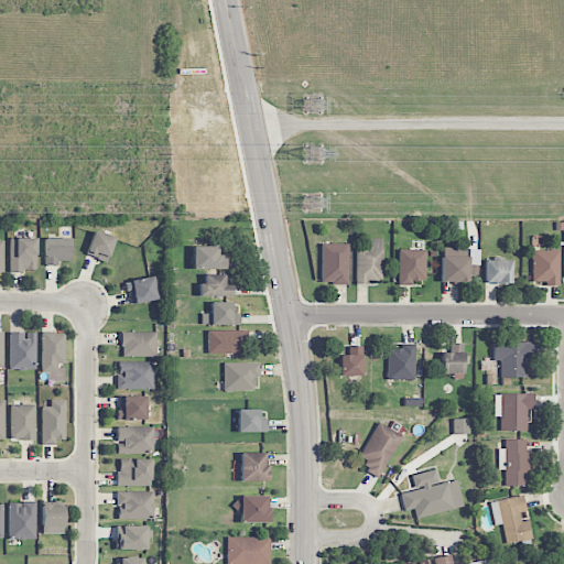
[(107,261),(115,238),(94,230),(86,255),(107,261)]
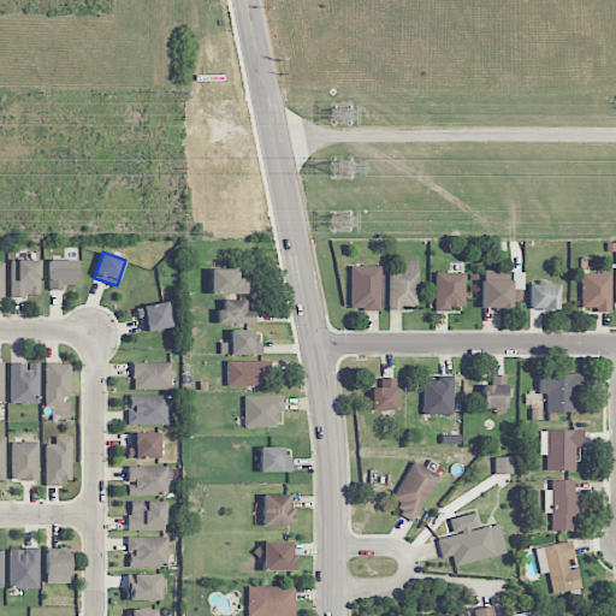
[(40,296),(39,260),(10,260),(11,296),(40,296)]
